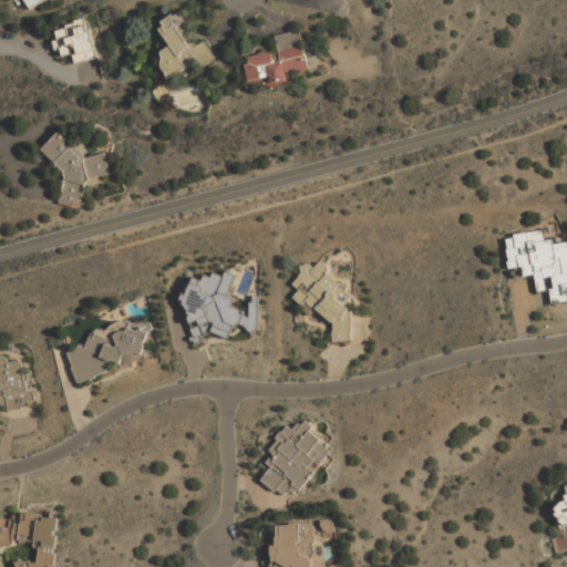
[(26,0),(30,9),(49,0),(26,0)]
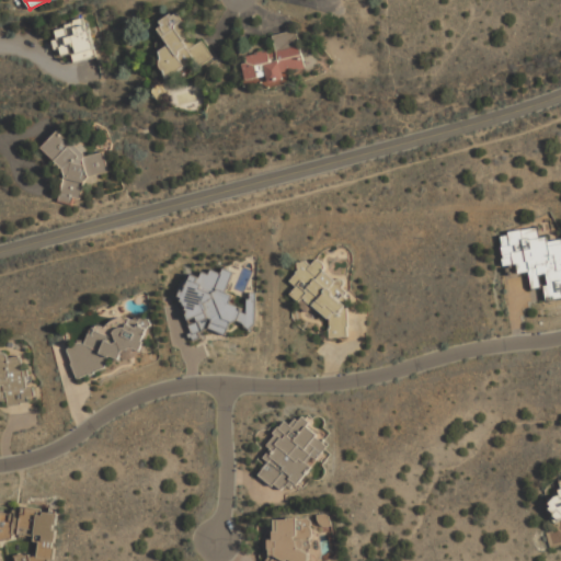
[(170,79),(213,55),(204,39),(197,43),(179,10),(155,23),(167,46),(156,53),(170,79)]
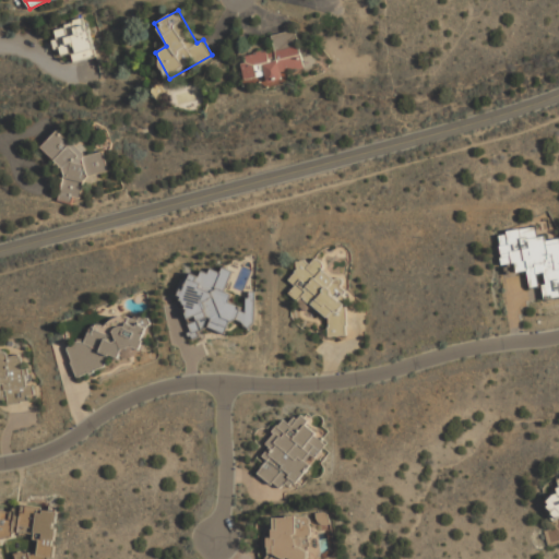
[(88,19),(56,26),(64,64),(97,56),(88,19)]
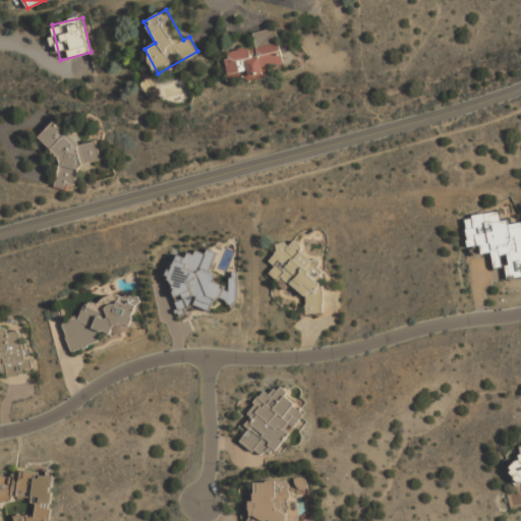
[(278,29),(254,32),(256,47),(226,51),(229,80),(267,75),(266,65),(282,63),(278,29)]
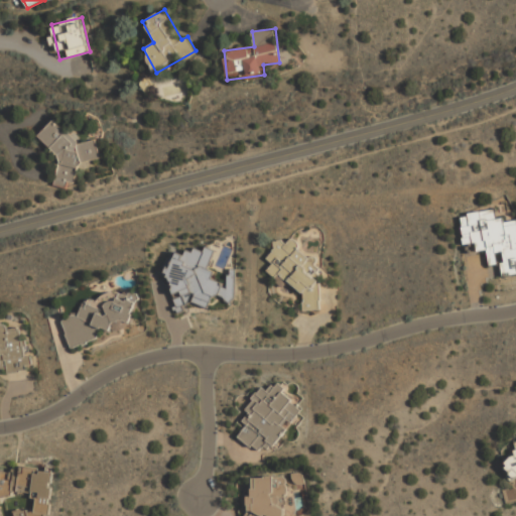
[(78,180),(75,164),(101,158),(97,139),(78,143),(75,131),(65,133),(62,124),(47,127),(59,183),(78,180)]
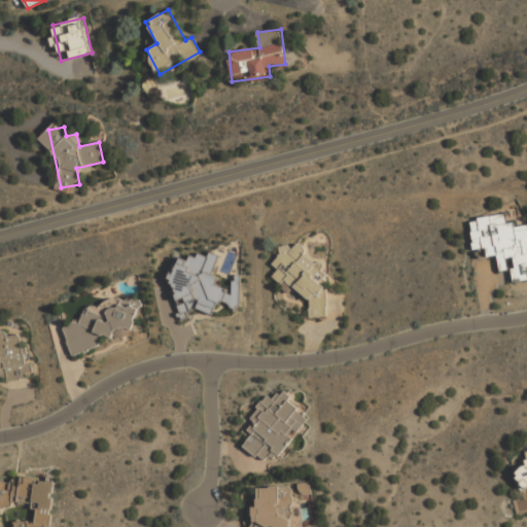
[(470,218),(475,248),(487,247),(488,256),(498,254),(501,282),(526,278),(526,221),(507,224),(506,213),(470,218)]
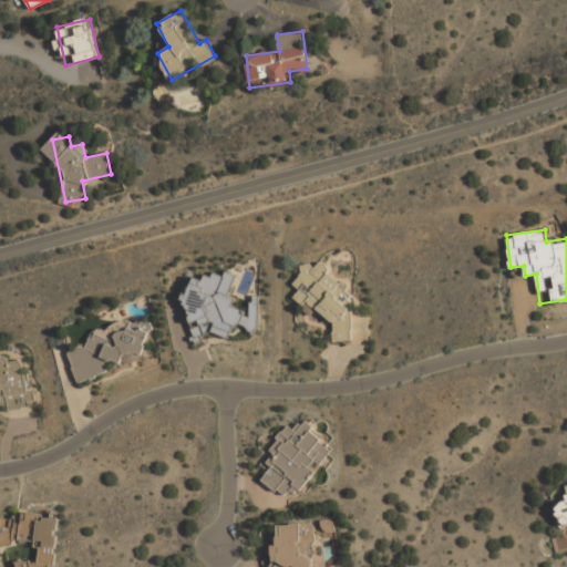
[(333,340),(351,339),(350,281),(332,282),(331,264),(296,265),(297,302),(307,302),(308,317),(333,317),(333,340)]
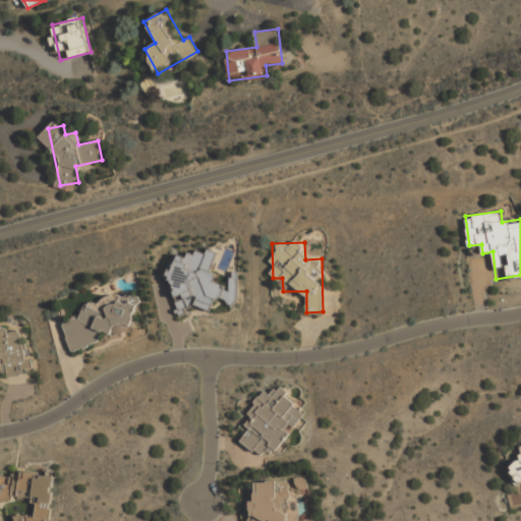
[(177,308),(173,310),(175,314),(178,312),(179,316),(185,313),(183,308),(193,305),(209,311),(214,299),(220,298),(224,299),(230,306),(236,300),(237,272),(232,272),(231,278),(229,277),(228,291),(223,289),(225,286),(213,281),(216,274),(208,271),(216,252),(208,249),(205,254),(195,250),(193,254),(187,252),(185,257),(177,254),(170,272),(167,271),(166,275),(169,276),(168,280),(170,281),(171,284),(173,285),(172,287),(174,288),(172,292),(174,297),(176,302),(175,302),(177,308)]
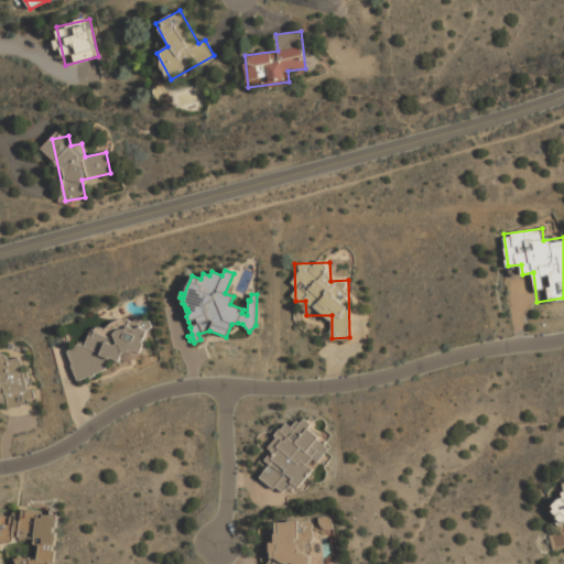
[(78,380),(110,369),(109,365),(151,350),(140,315),(91,332),(94,338),(67,347),(78,380)]
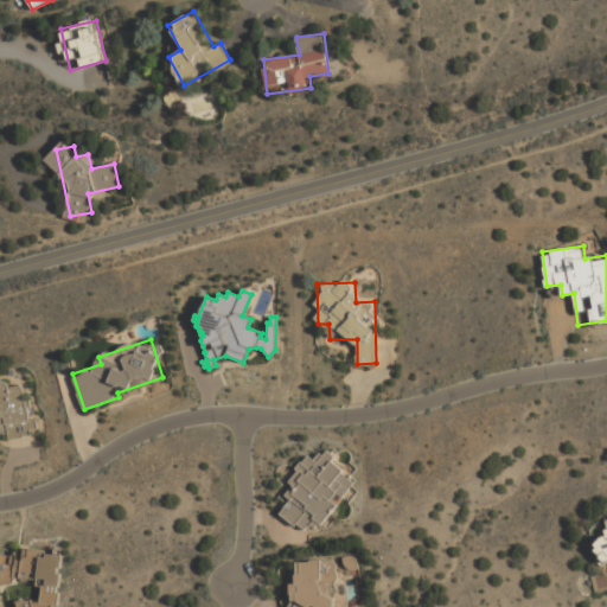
[(0,416),(1,439),(39,435),(37,417),(33,417),(32,400),(26,400),(25,382),(0,384),(0,416)]
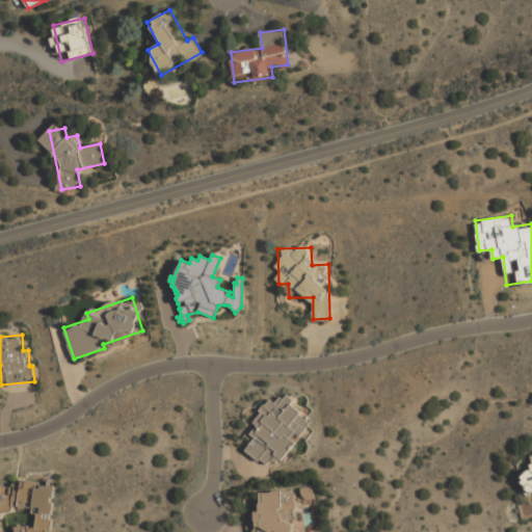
[(314,419),(283,396),(277,403),(270,397),(253,422),(260,427),(243,449),(267,466),(273,457),(283,463),(314,419)]
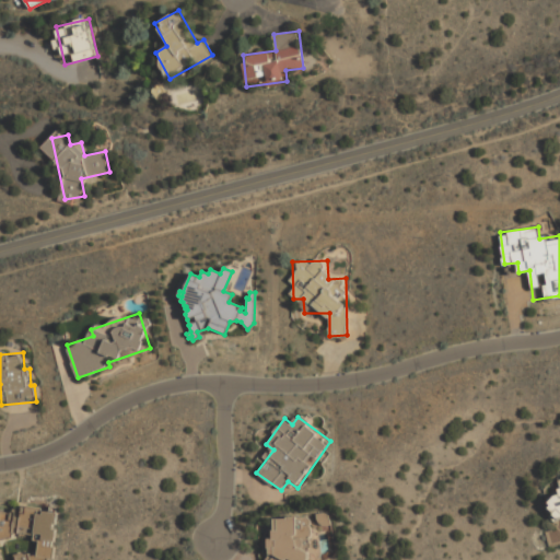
[(559,517),(558,518),(555,523),(549,516),(552,513),(547,508),(549,505),(546,503),(553,494),(558,493),(557,489),(559,488),(557,479),(559,478),(559,517)]
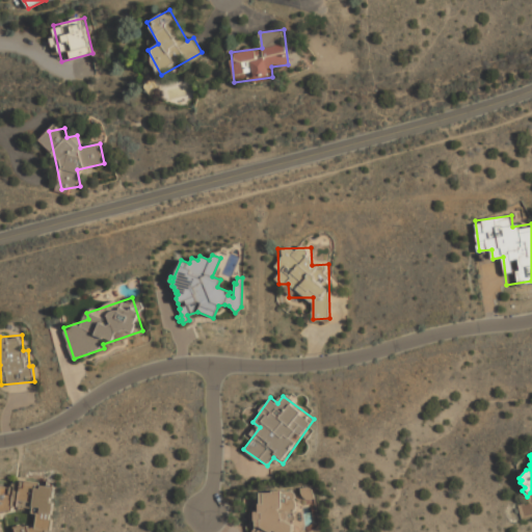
[(55,485),(0,482),(0,512),(36,514),(35,530),(53,531),(55,485)]
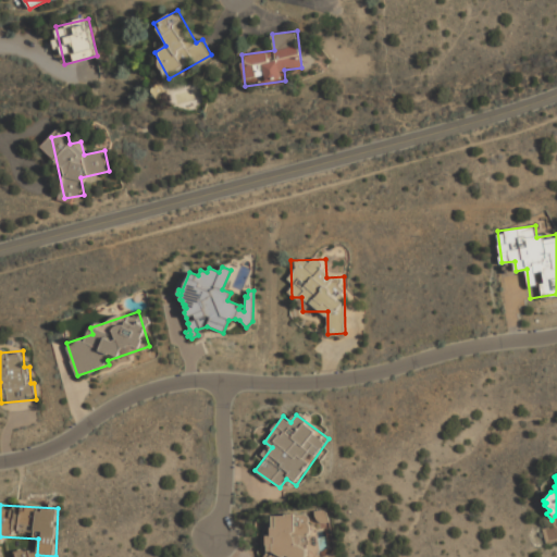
[(311,514),(269,514),(269,556),(312,556),(305,544),(311,540),(311,514)]
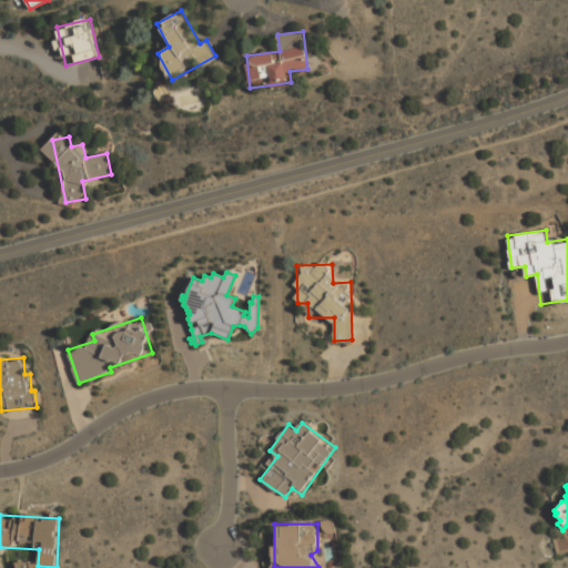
All buildings are outlined.
